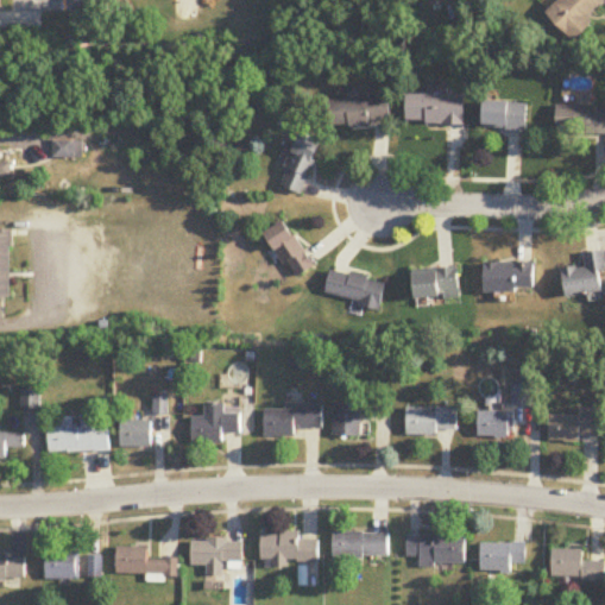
[(71,0),(73,12),(104,12),(104,0),(71,0)]
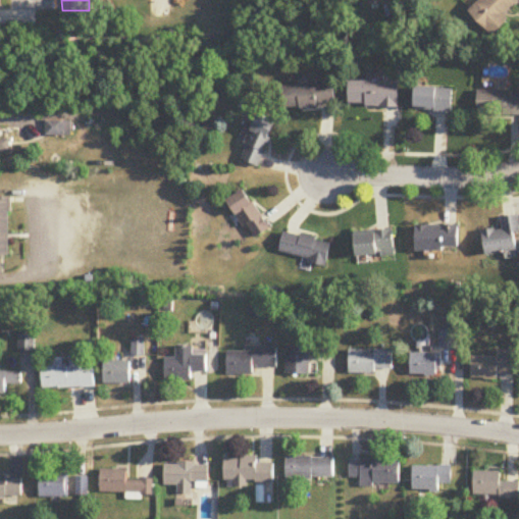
[(475,0),(466,9),(487,31),(516,0),(475,0)]
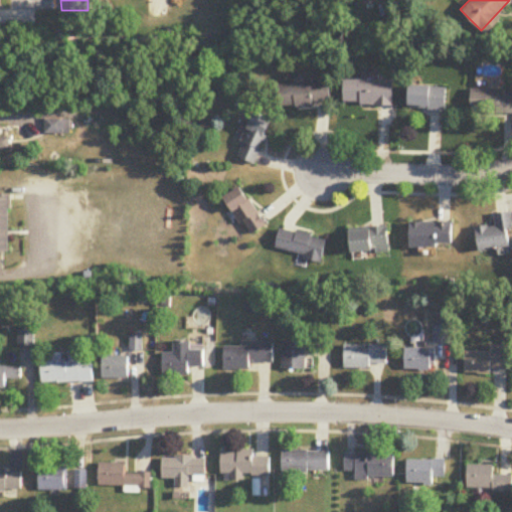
[(391,78),(343,78),(343,103),(391,103),(391,78)]
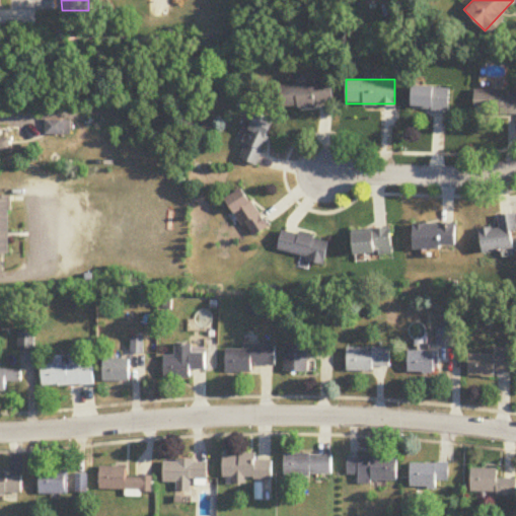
[(280,105),(332,103),(332,81),(279,82),(280,105)]
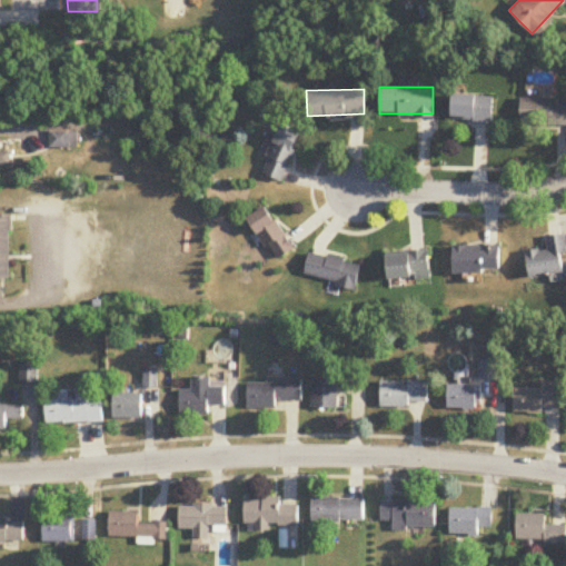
[(450,118),(490,119),(492,95),(450,92),(450,118)]
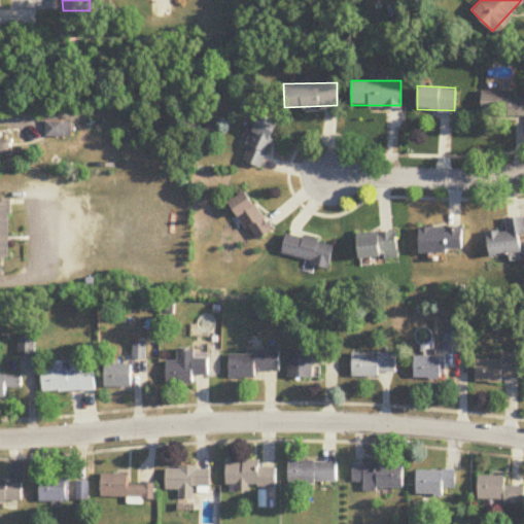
[(523,114),(523,93),(516,94),(516,90),(480,90),(480,114),(523,114)]
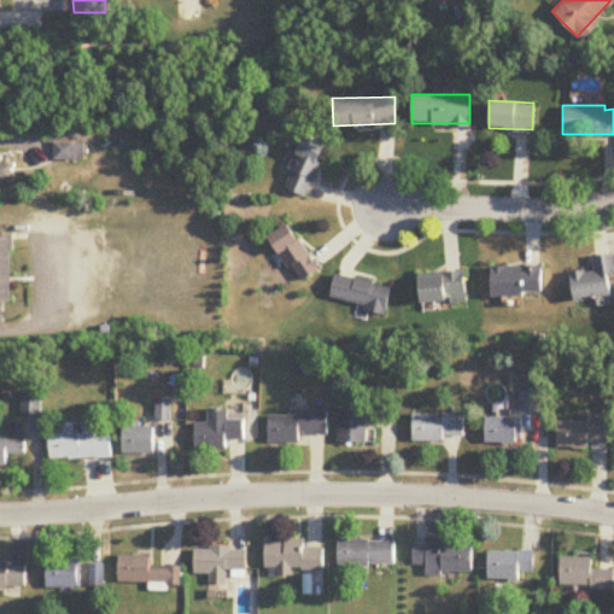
[(305,194),(326,141),(303,133),(282,185),(305,194)]
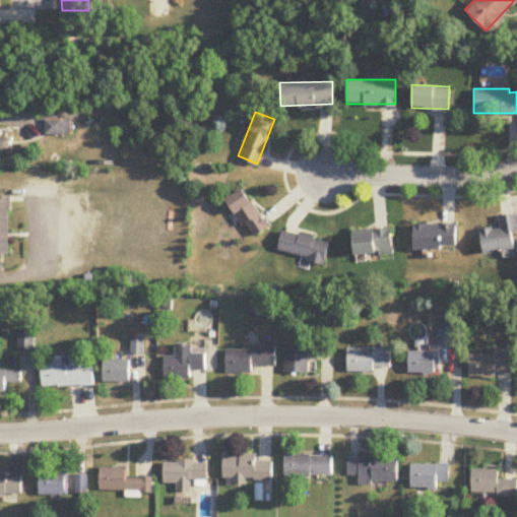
[(45,133),(71,133),(71,113),(45,113),(45,133)]
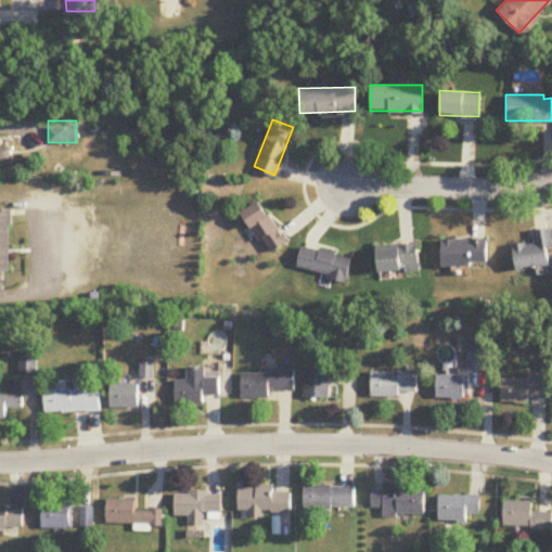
[(240,212),(268,253),(286,241),(257,200),(240,212)]
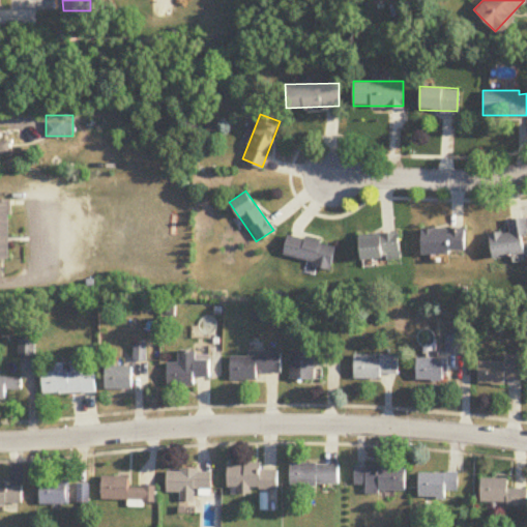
[(0,258),(8,259),(8,200),(0,199),(0,258)]
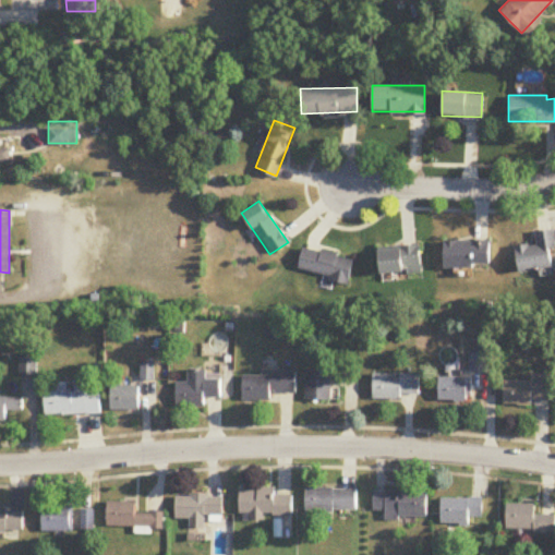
[(515,245),(519,273),(554,266),(554,233),(554,228),(534,231),(537,242),(515,245)]
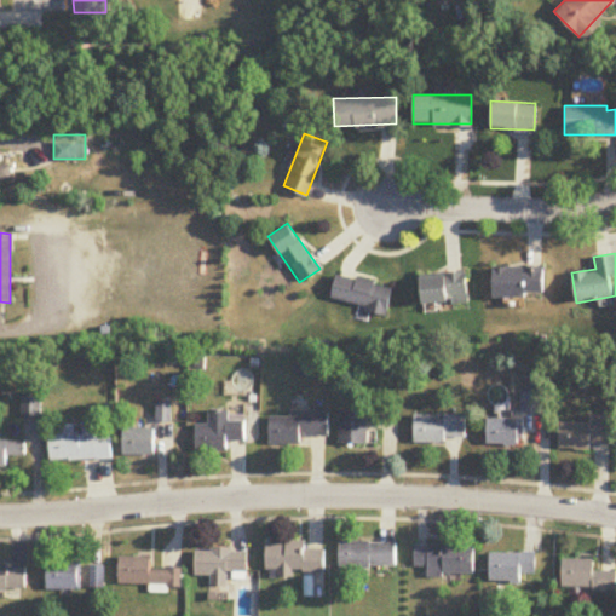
[(491,294),(543,294),(543,265),(491,265),(491,294)]
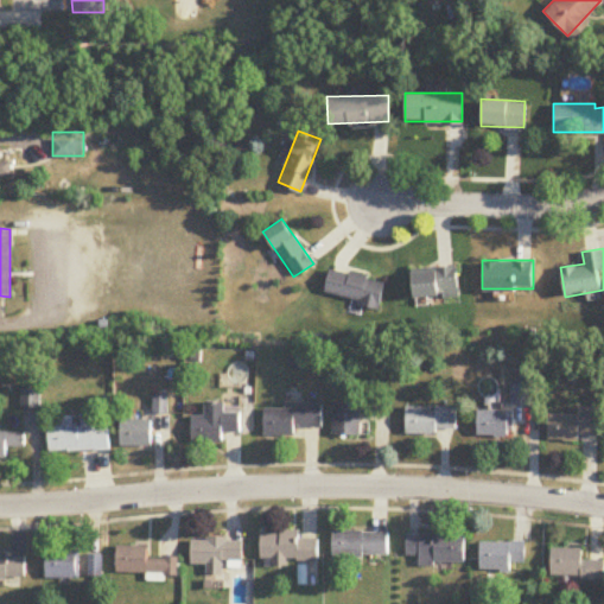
[(377,306),(385,279),(329,266),(322,292),(377,306)]
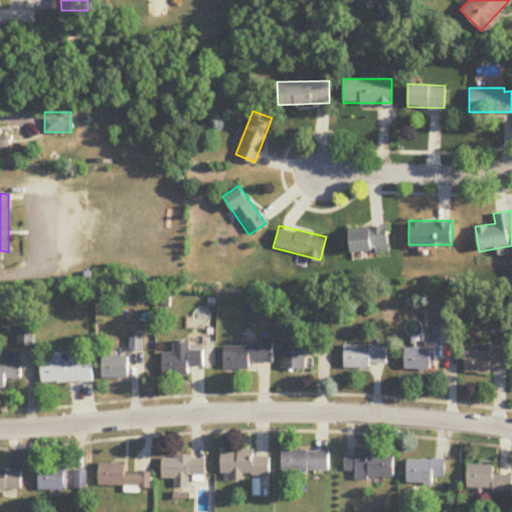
[(348,228),(349,252),(387,250),(385,225),(348,228)]
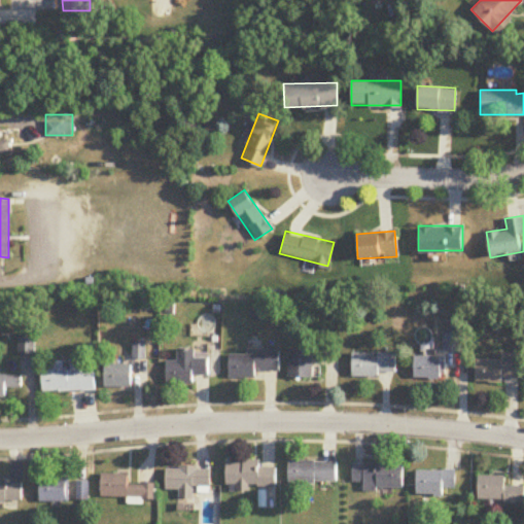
[(226,376),(253,377),(253,368),(276,369),(277,349),(242,348),(242,353),(228,352),(226,376)]
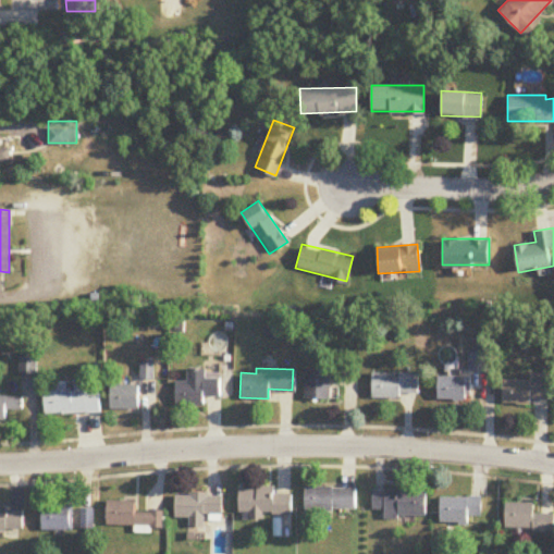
[(173,380),(173,405),(201,404),(201,395),(220,395),(220,369),(185,369),(185,380),(173,380)]
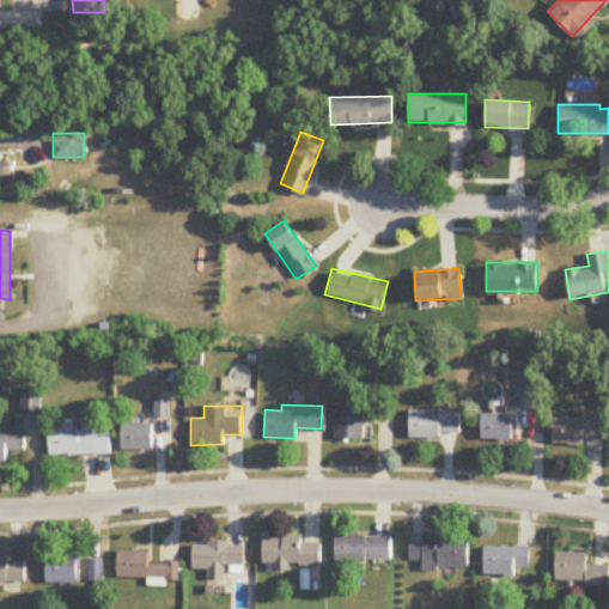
[(360,438),(360,406),(333,406),(333,438),(360,438)]
